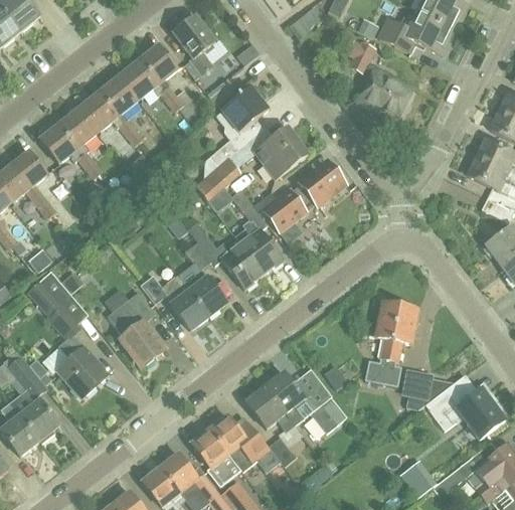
[(0,0),(0,4),(20,29),(39,14),(27,0),(0,0)]
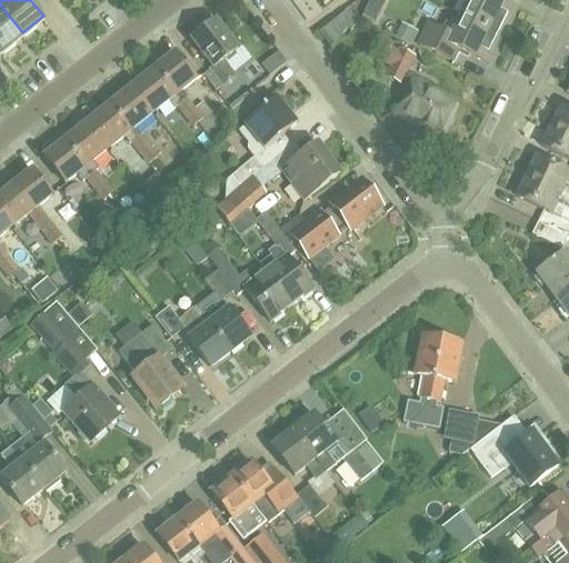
[(467,0),(460,13),(497,30),(510,1),(508,0),(467,0)]
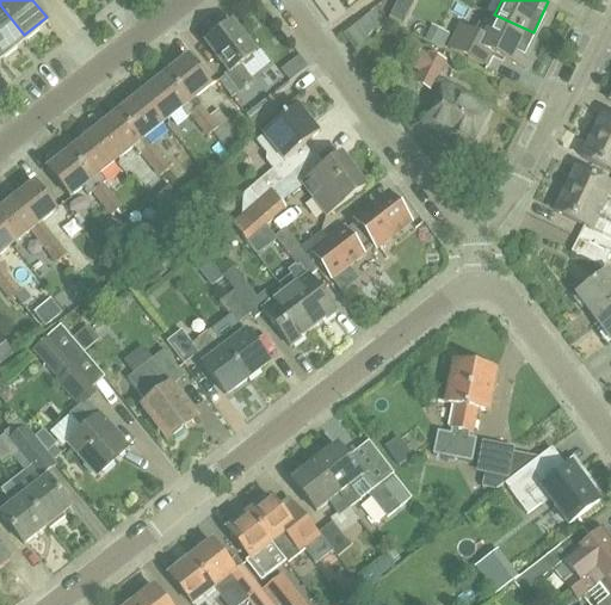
[(24,35),(0,5),(0,51),(1,53),(24,35)]
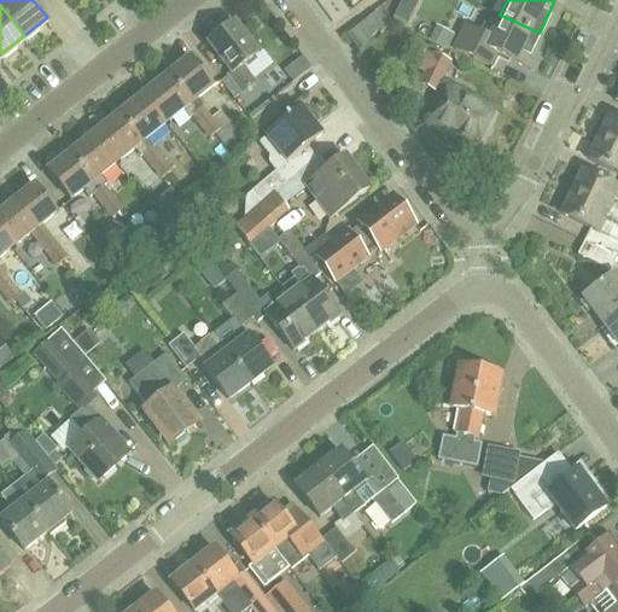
[(540,33),(500,15),(491,34),(464,22),(453,45),(491,63),(499,50),(525,63),(540,33)]
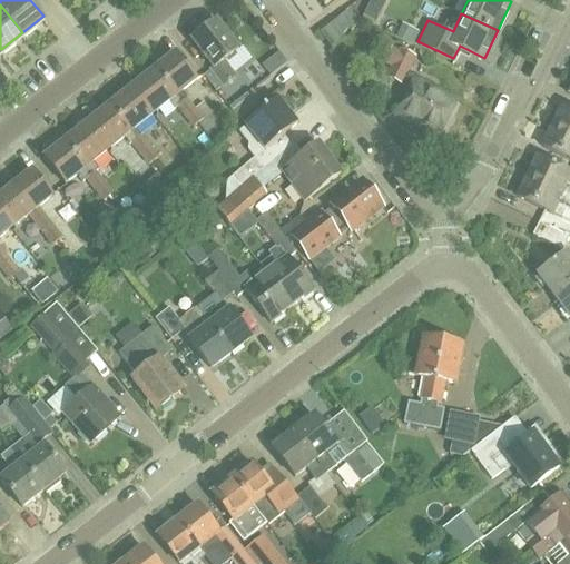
[(215,87),(224,80),(224,81),(235,72),(223,57),(238,45),(216,17),(192,37),(214,63),(212,66),(215,70),(207,76),(215,87)]
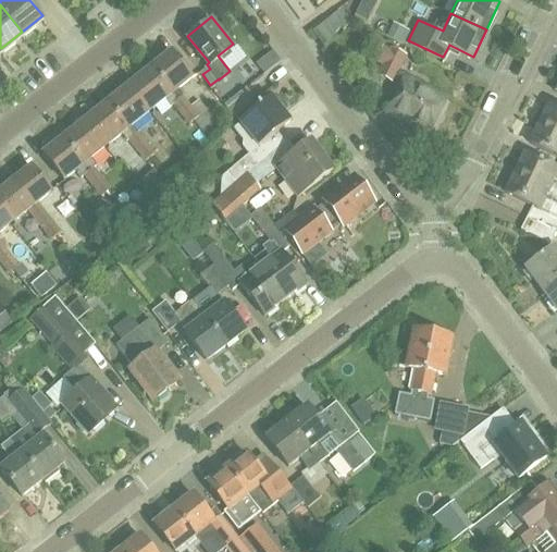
[(408,51),(392,44),(383,39),(379,50),(385,53),(376,73),(394,80),(408,51)]
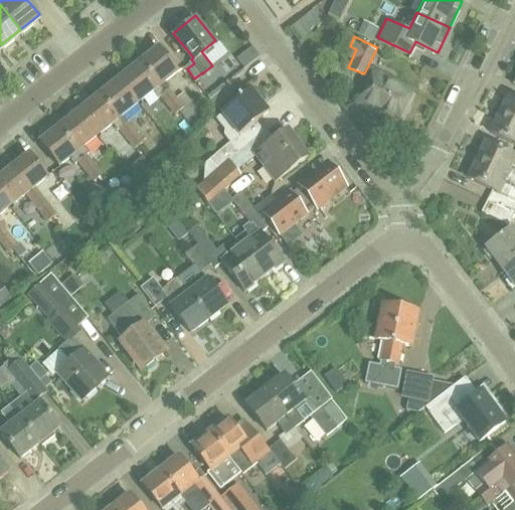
[(138,59),(158,85),(178,68),(158,43),(138,59)]
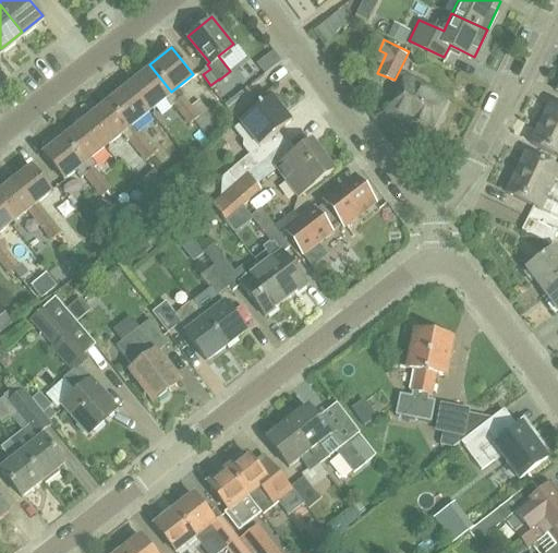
[(149,64),(129,82),(150,109),(171,92),(149,64)]
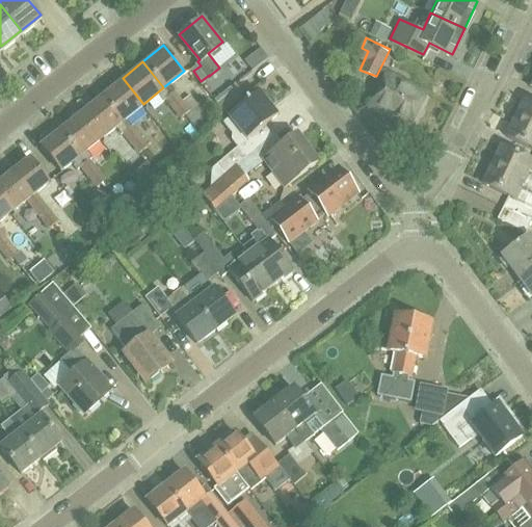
[(386,69),(375,91),(370,100),(368,104),(408,124),(426,88),(386,69)]
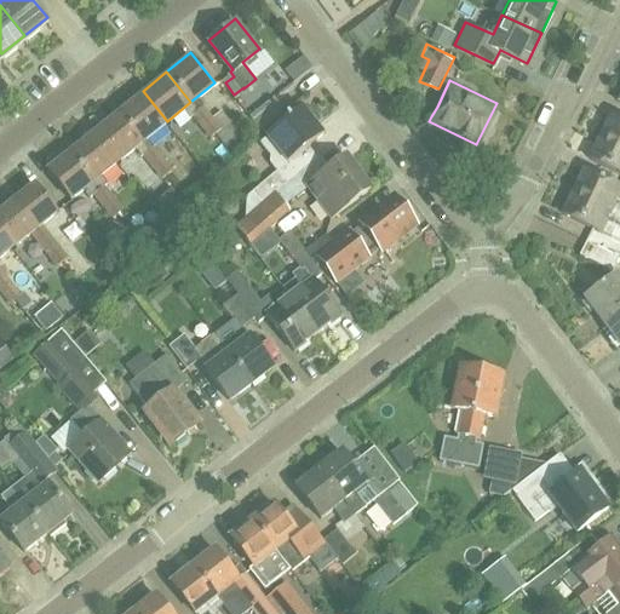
[(143,91),(119,109),(143,141),(149,147),(143,151),(151,162),(164,154),(154,142),(155,141),(150,135),(167,121),(143,91)]
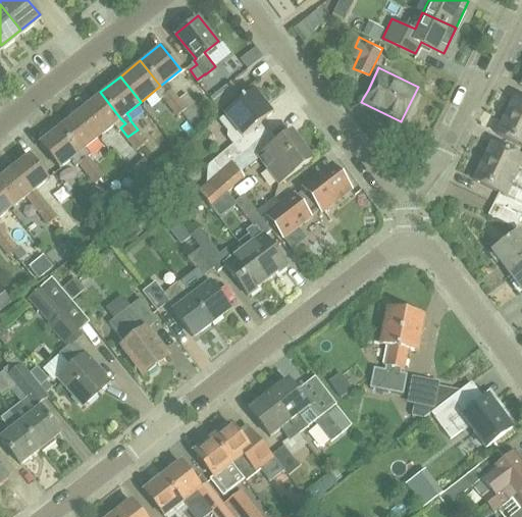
[(218,105),(239,89),(230,79),(210,95),(218,105)]
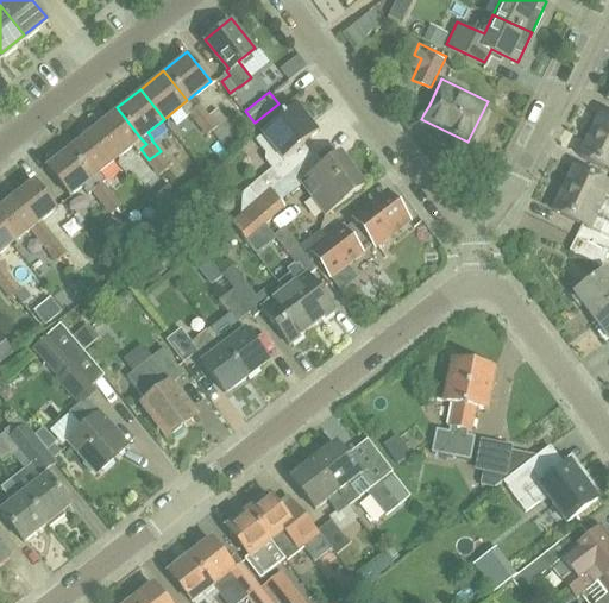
[(200,100),(194,105),(211,127),(218,123),(200,100)]
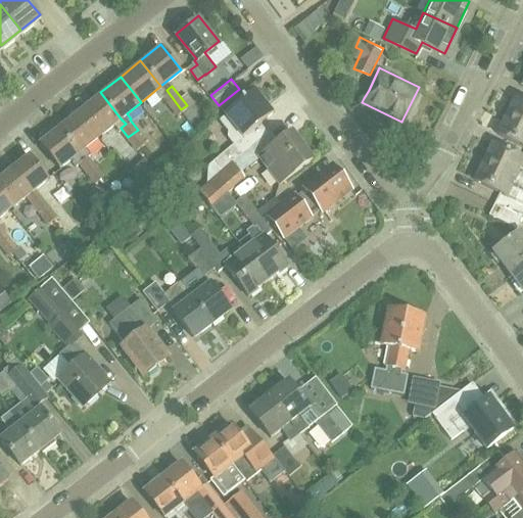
[(242,134),(273,109),(254,88),(225,111),(242,134)]
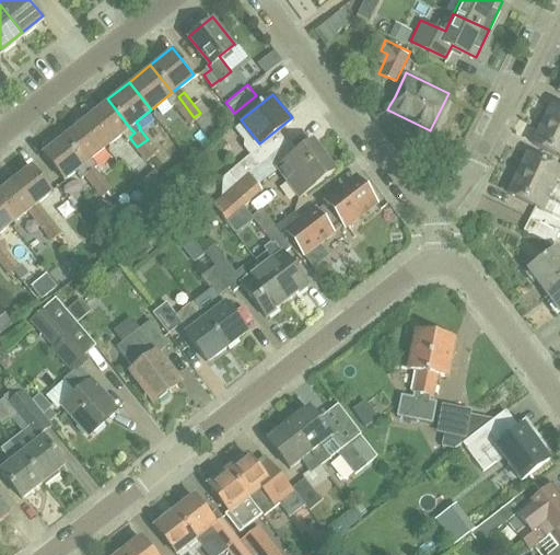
[(194,117),(178,96),(173,101),(189,122),(194,118),(194,117)]
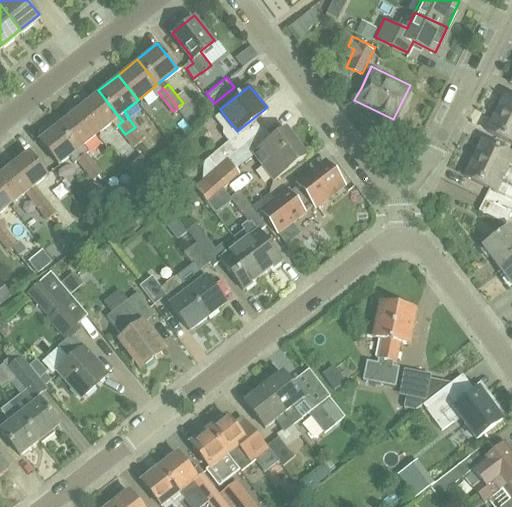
[(118,116),(98,90),(79,106),(99,131),(113,120),(113,119),(123,121),(118,116)]
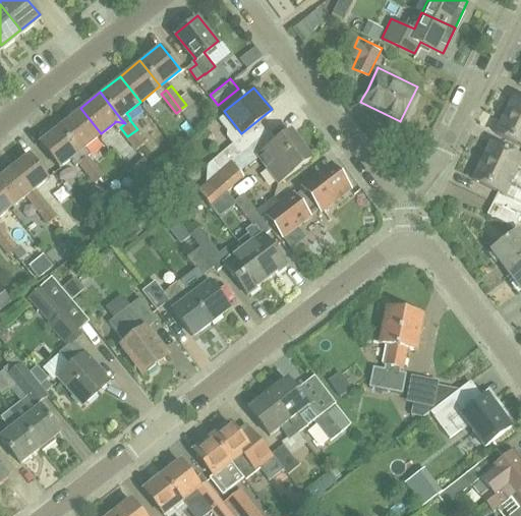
[(505,112),(520,120),(520,98),(514,95),(505,112)]
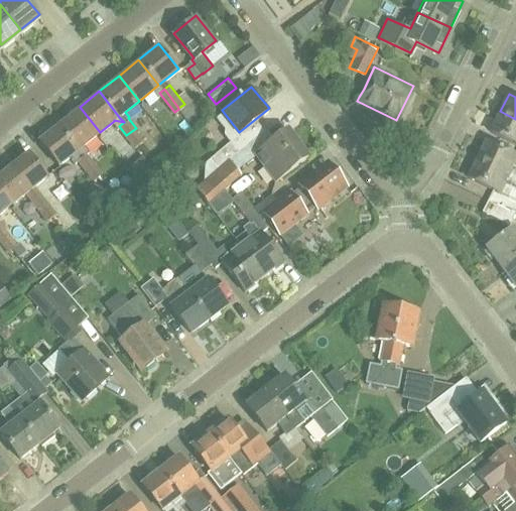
[(184,104),(178,108),(178,109),(194,127),(203,119),(188,100),(184,104)]
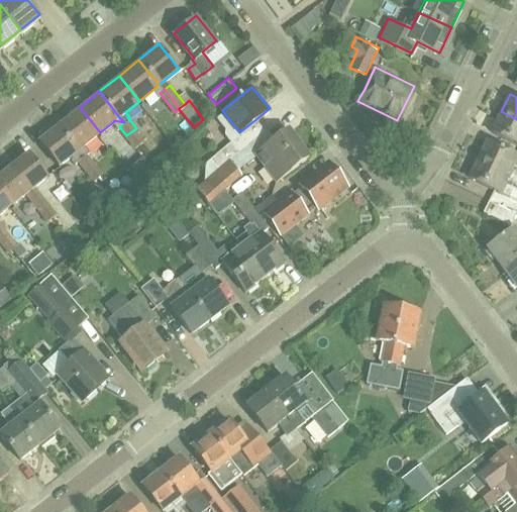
[(100,132),(80,107),(60,123),(80,148),(79,149),(83,156),(78,160),(85,169),(94,162),(87,151),(89,149),(85,144),(100,132)]
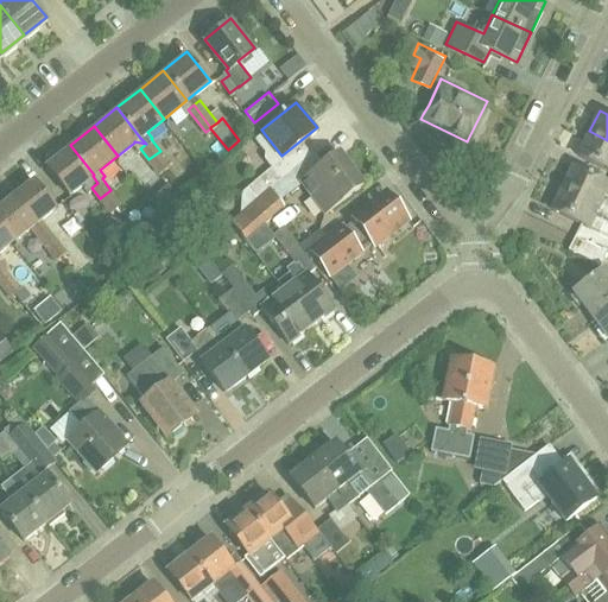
[(607,140),(589,131),(580,153),(607,166),(607,140)]
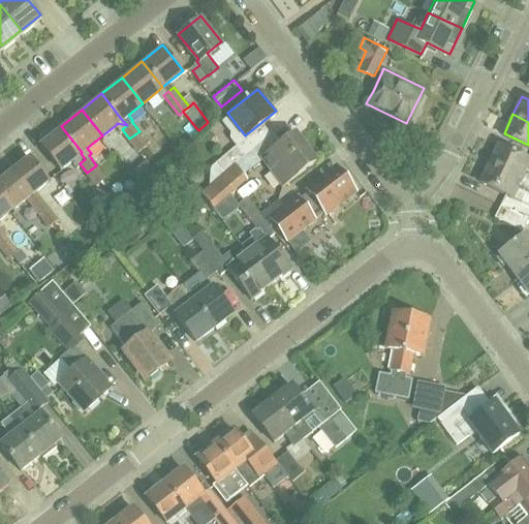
[(82,152),(61,126),(40,143),(62,168),(72,159),(76,164),(79,162),(80,163),(85,159),(81,153),(82,152)]
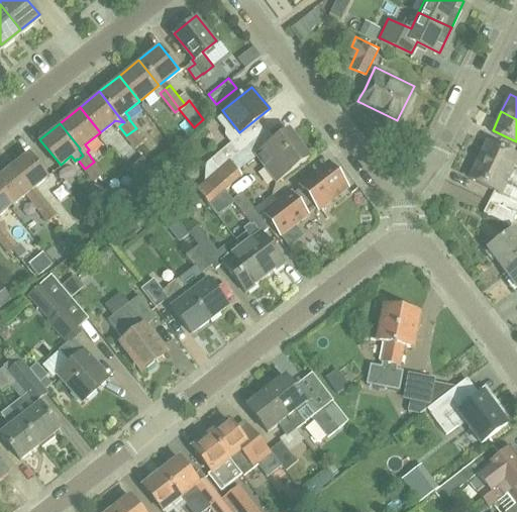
[(260,130),(238,147),(240,148),(219,167),(232,183),(242,175),(236,167),(256,151),(277,176),(308,150),(288,125),(269,140),(260,130)]
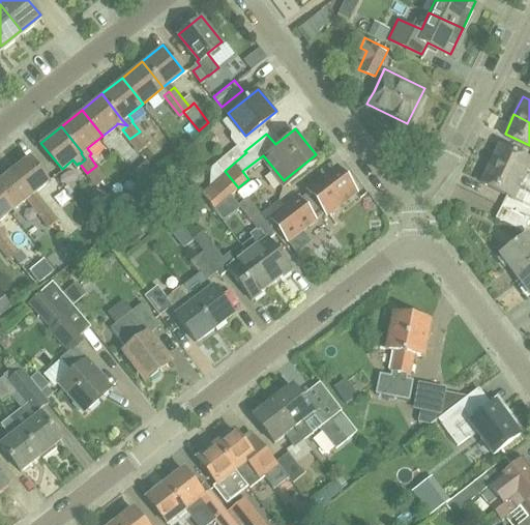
[(140,132),(129,139),(138,149),(148,142),(140,132)]
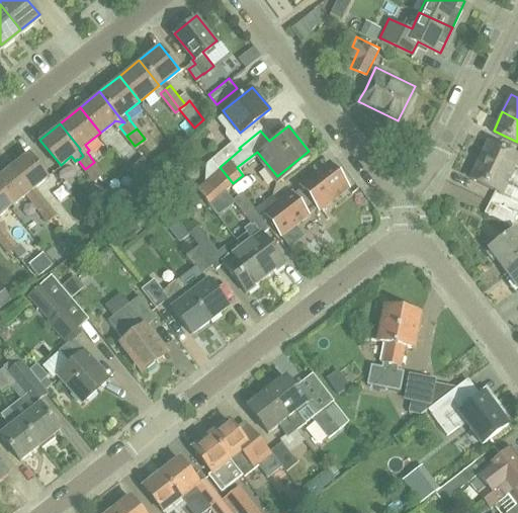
[(241,149),(239,148),(231,137),(208,156),(219,168),(220,167),(241,149)]
